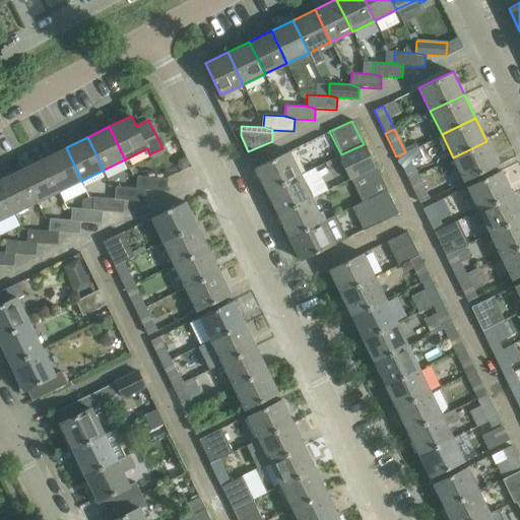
[(498,165),(486,141),(453,157),(464,181),(498,165)]
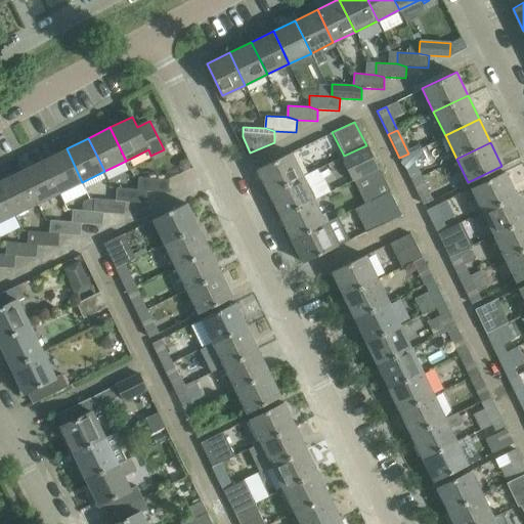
[(369,172),(370,176),(379,172),(366,145),(357,149),(344,156),(355,179),(369,172)]
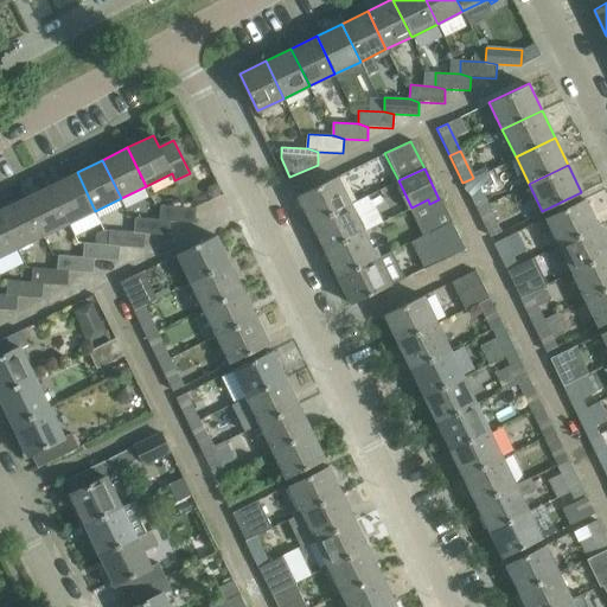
[(77,172),(51,185),(69,223),(95,211),(77,172)]
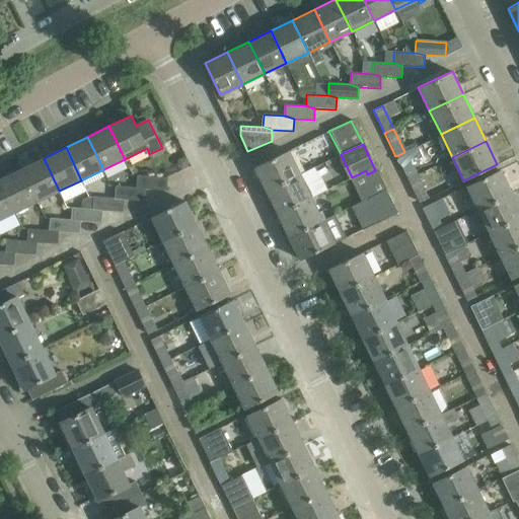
[(267,191),(298,175),(287,151),(255,166),(267,191)]
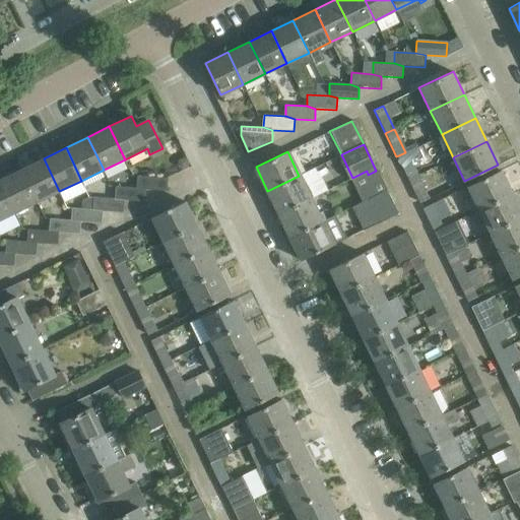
[(396,156),(407,180),(416,176),(405,152),(396,156)]
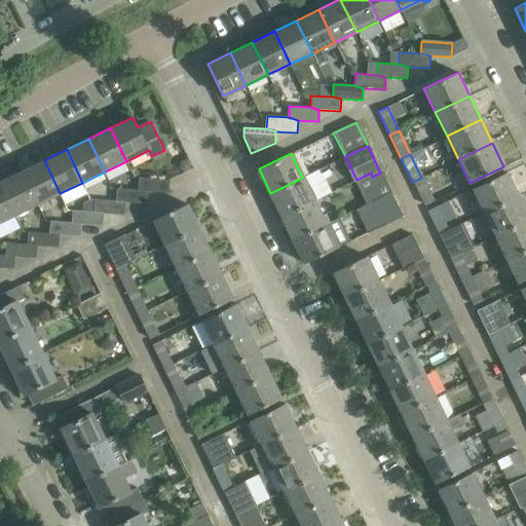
[(38,203),(60,193),(44,160),(23,171),(38,203)]
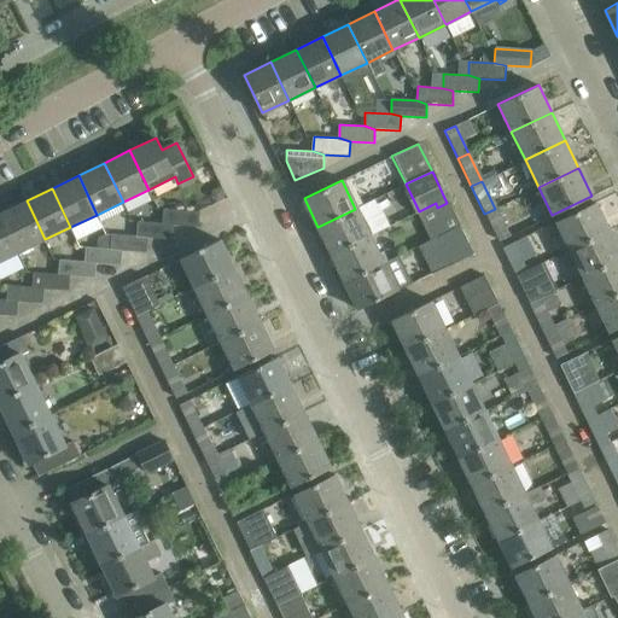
[(0,214),(10,233),(18,252),(45,239),(27,200),(0,214)]
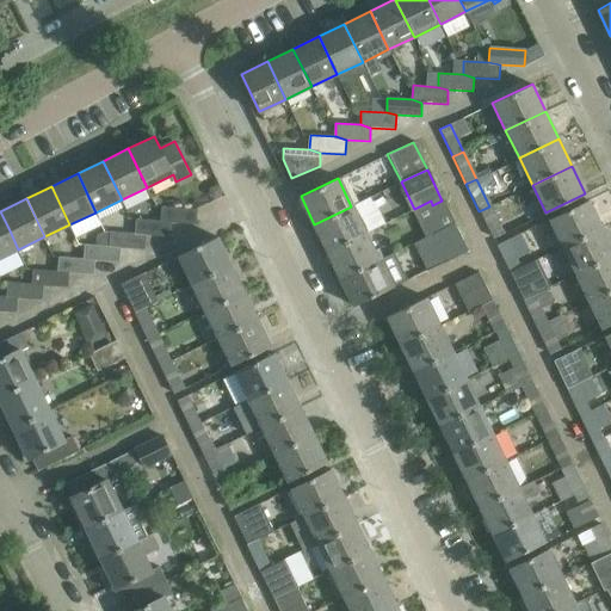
[(562,247),(602,228),(588,199),(549,218),(562,247)]
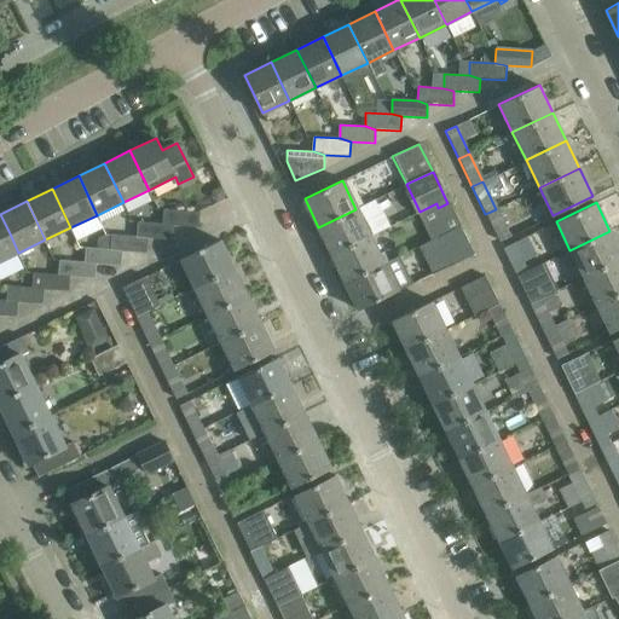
[(167,209),(166,224),(177,225),(201,227),(202,213),(167,209)]
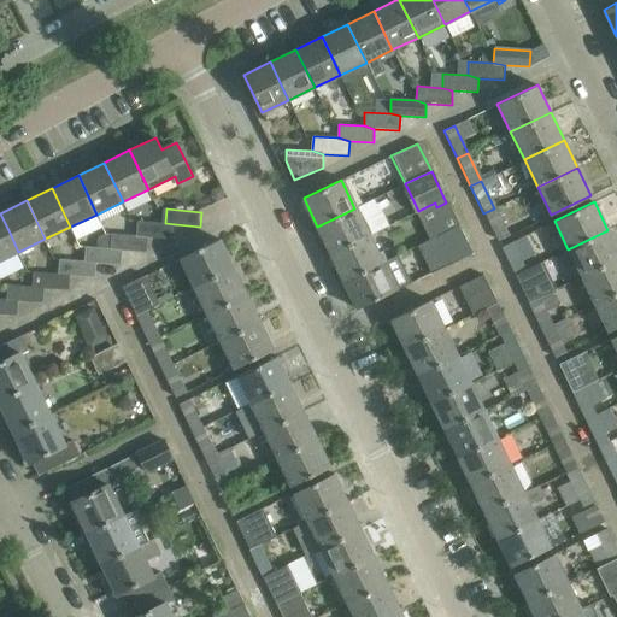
[(368,235),(354,209),(317,227),(330,253),(368,235)]
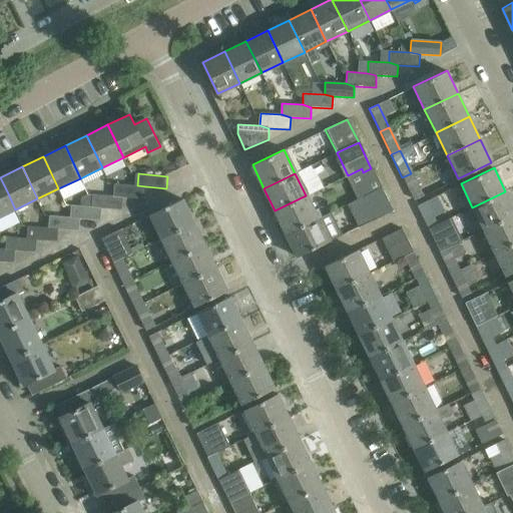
[(422,195),(411,173),(402,177),(414,200),(422,195)]
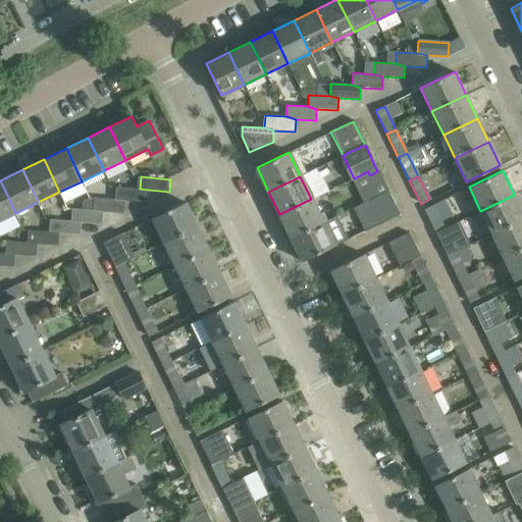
[(0,220),(15,213),(8,197),(0,180),(0,179),(0,220)]
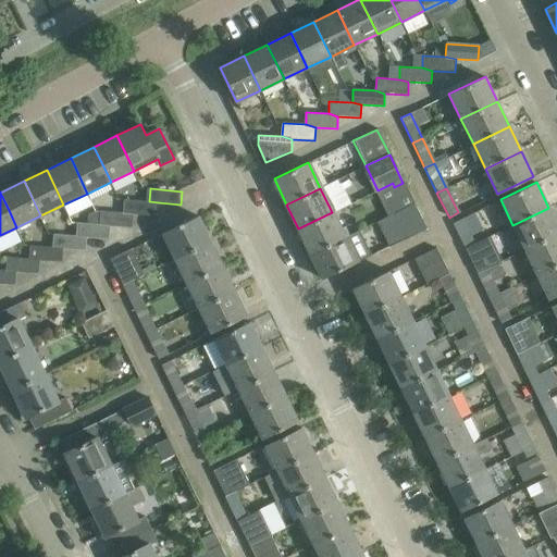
[(149,201),(126,200),(125,213),(135,214),(158,215),(159,202),(149,201)]
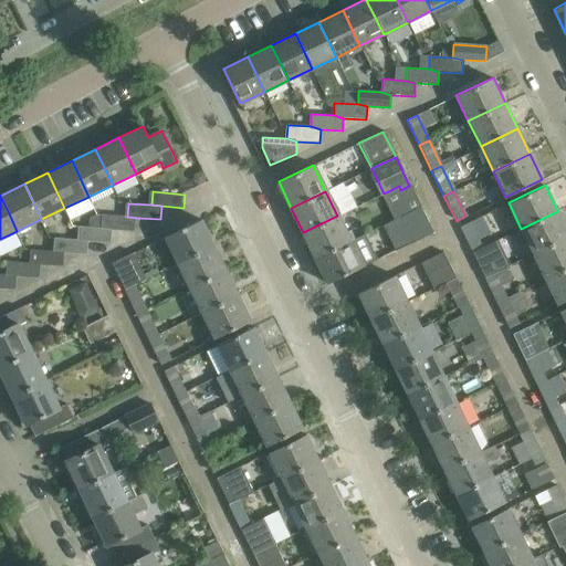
[(423,213),(420,206),(399,217),(391,220),(398,232),(389,237),(397,250),(432,233),(423,213)]
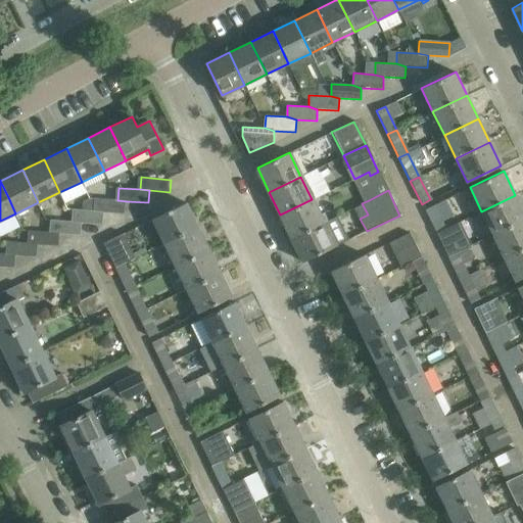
[(522,210),(515,195),(481,211),(492,235),(522,220),(522,210)]
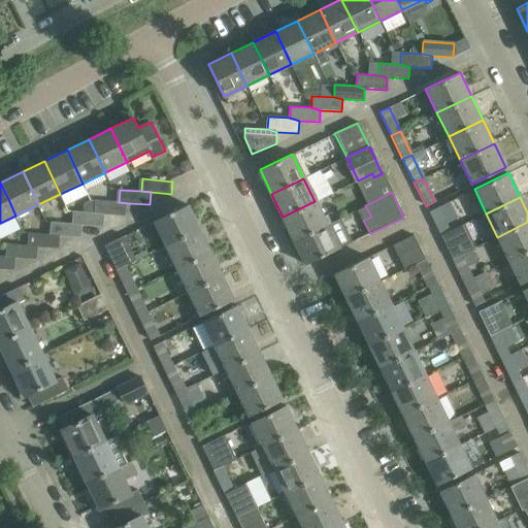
[(98,200),(96,212),(106,213),(127,216),(128,203),(119,202),(98,200)]
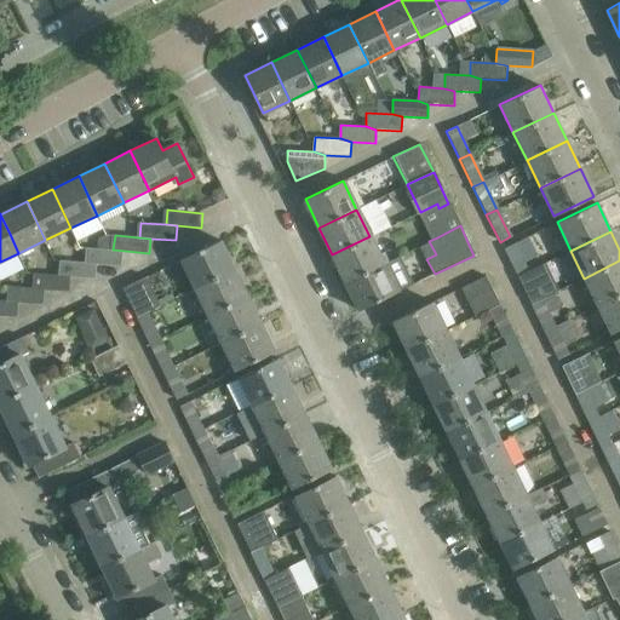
[(383,264),(369,236),(332,254),(345,282),(383,264)]
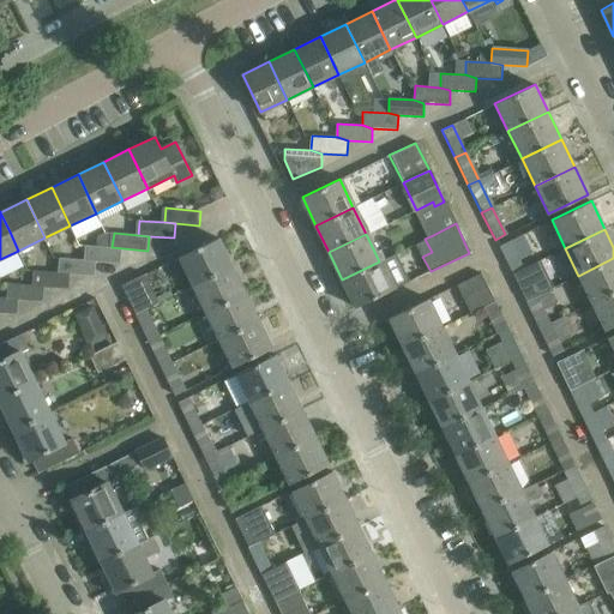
[(512,275),(522,270),(516,257),(528,251),(521,236),(498,247),(512,275)]
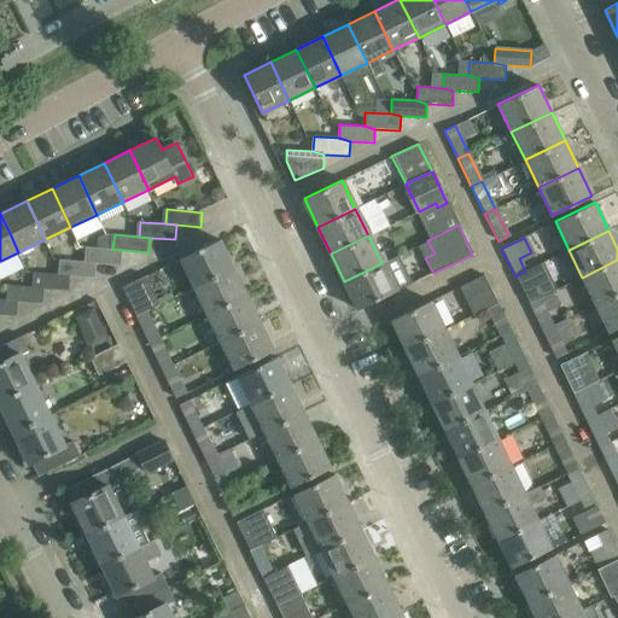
[(233,267),(220,239),(181,258),(194,286),(233,267)]
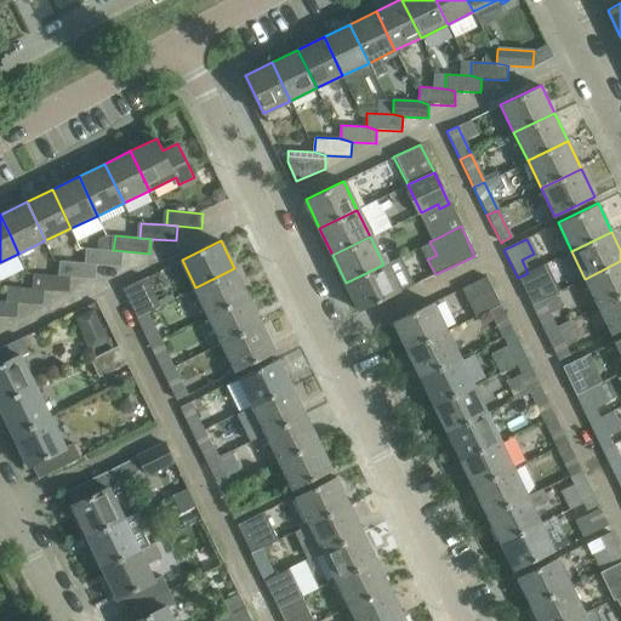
[(125,251),(113,250),(89,248),(87,262),(98,263),(124,266),(125,251)]
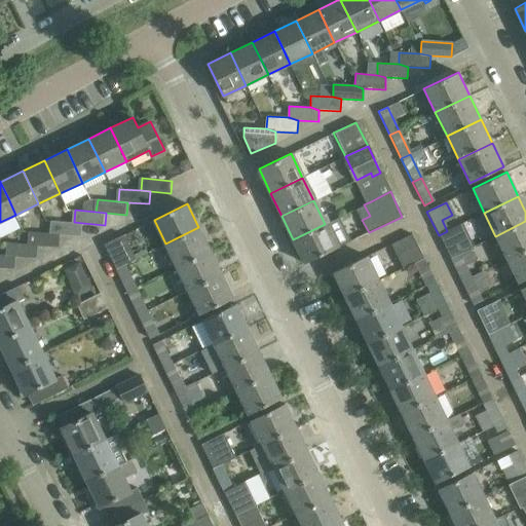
[(52,221),(51,233),(62,234),(82,236),(83,223),(74,222),(52,221)]
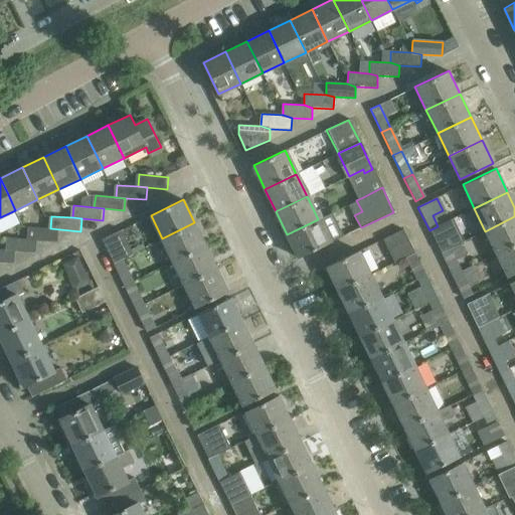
[(514,216),(485,231),(496,253),(514,244),(514,216)]
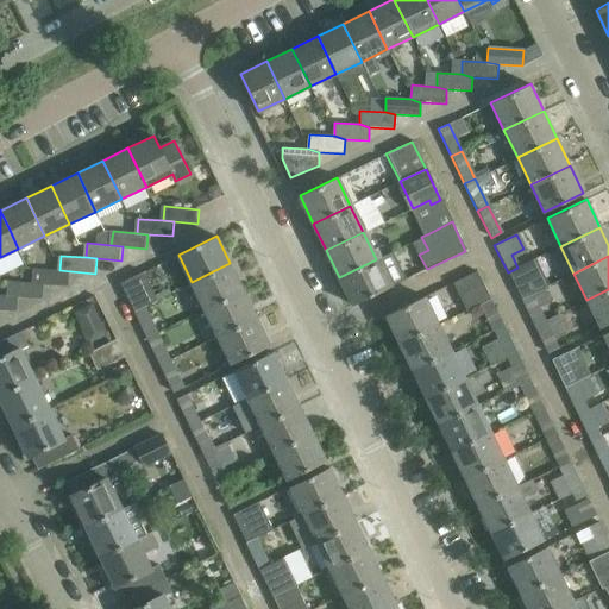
[(352,305),(369,296),(389,287),(376,259),(339,277),(352,305)]
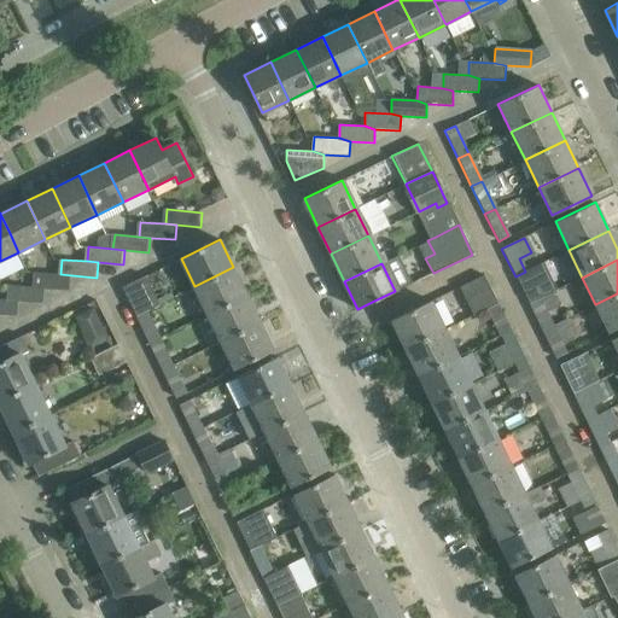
[(208,314),(248,295),(233,267),(194,286),(208,314)]
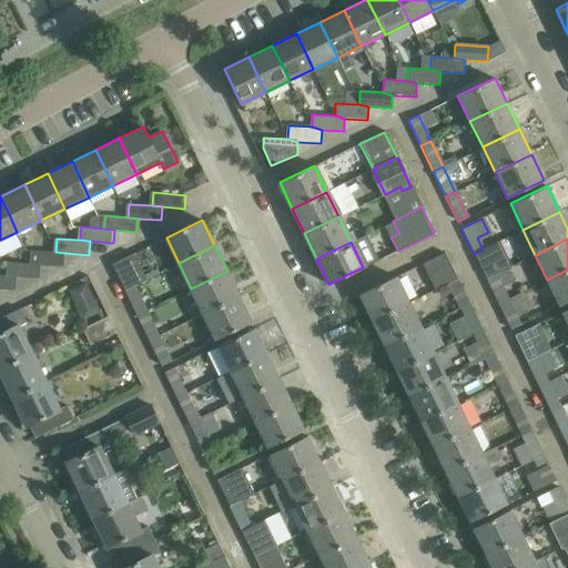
[(495,274),(483,250),(474,254),(486,279),(495,274)]
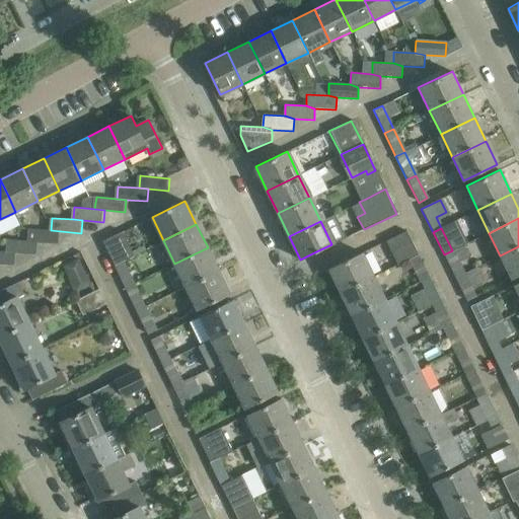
[(61,231),(51,230),(30,229),(29,240),(39,241),(60,243),(61,231)]
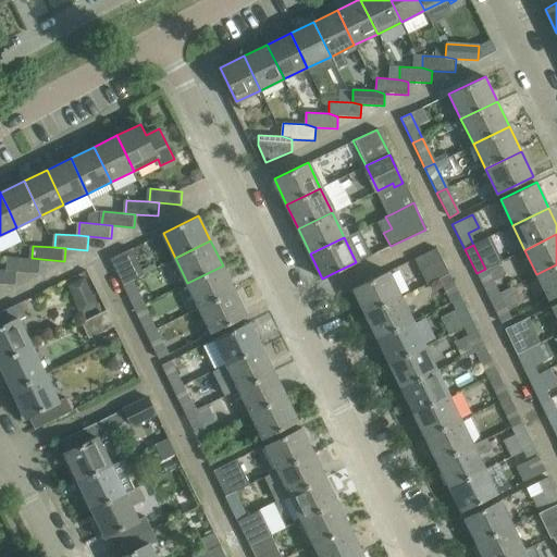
[(413,259),(426,284),(438,277),(447,273),(435,248),(413,259)]
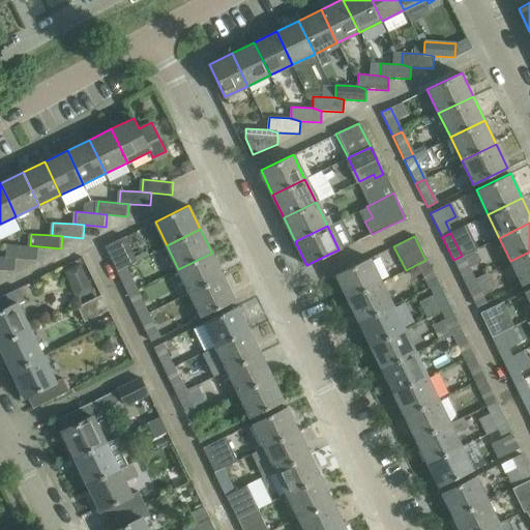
[(116,269),(124,265),(136,260),(125,237),(106,246),(116,269)]
